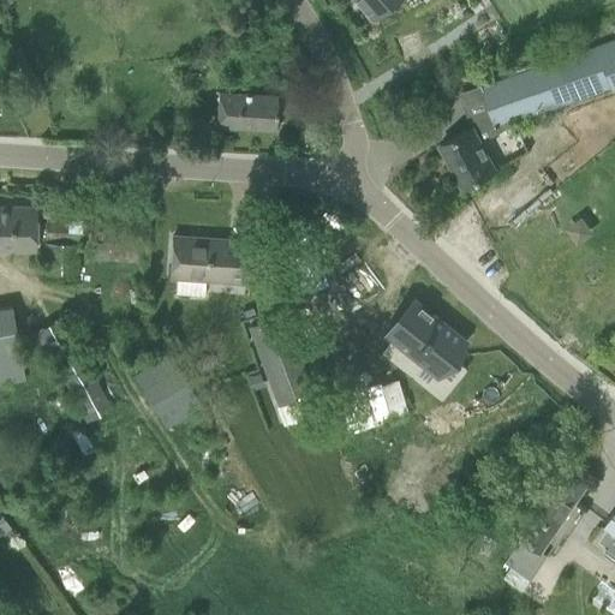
[(354,0),(371,18),(390,0),(354,0)]
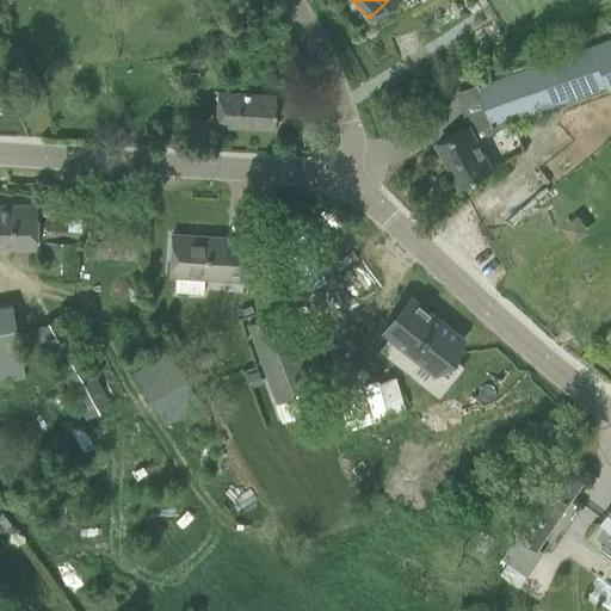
[(492,168),(476,141),(494,133),(492,125),(605,85),(608,90),(610,88),(610,37),(477,85),(486,107),(464,116),(468,127),(437,143),(460,185),(492,168)]
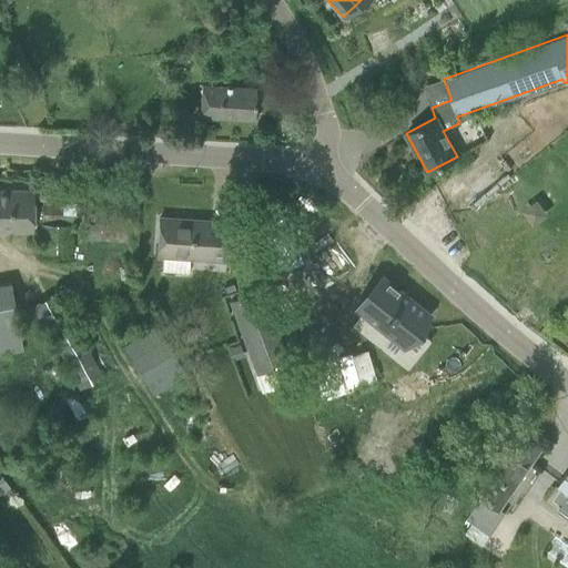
[(254,89),(201,85),(200,115),(253,118),(254,89)]
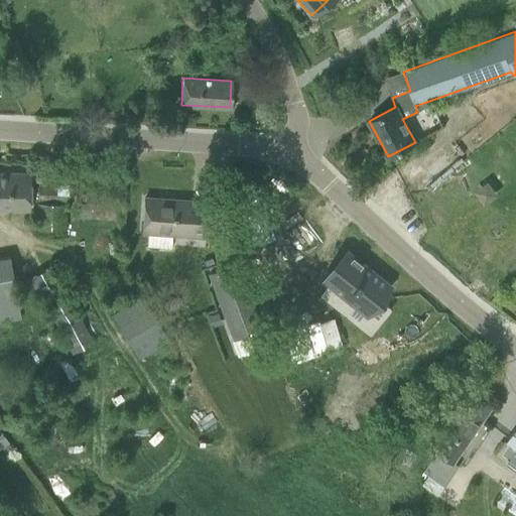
[(0,211),(29,211),(29,172),(0,172),(0,211)]
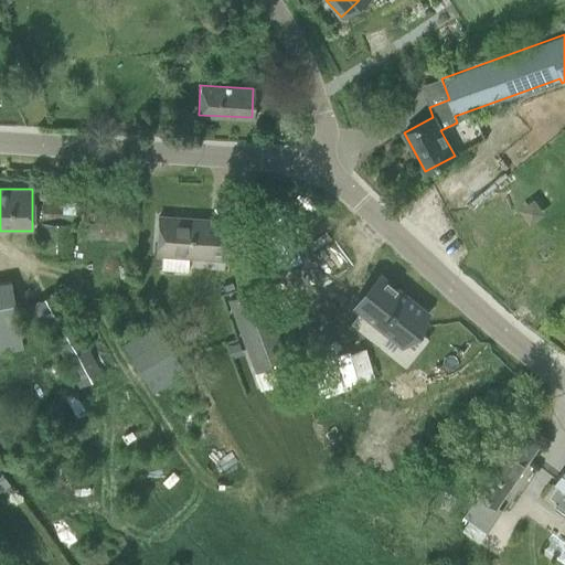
[(41,204),(40,222),(84,224),(84,236),(126,238),(128,209),(74,205),(73,206),(41,204)]
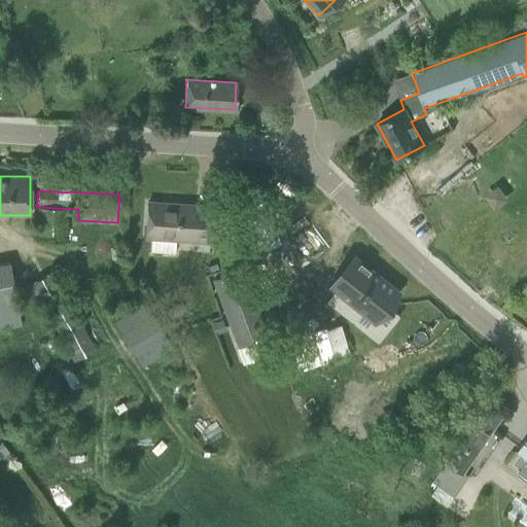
[(145,236),(151,237),(150,252),(175,253),(176,239),(210,241),(213,207),(147,203),(145,236)]
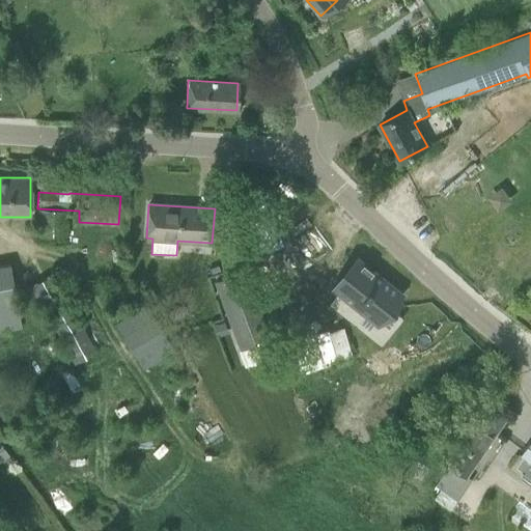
[(66,244),(67,212),(37,212),(37,244),(66,244)]
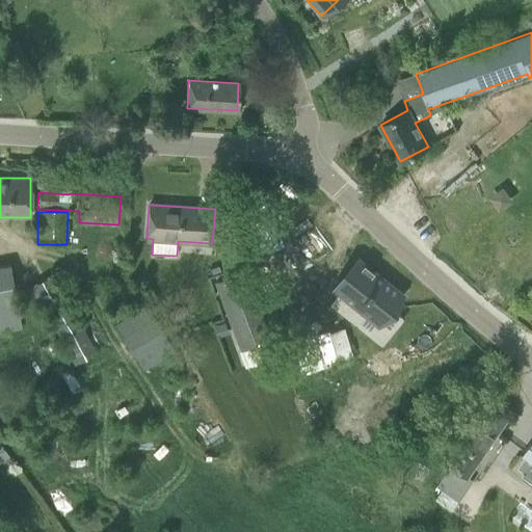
[(360,263),(354,258),(328,285),(334,289),(322,300),(348,325),(358,314),(371,325),(397,298),(370,272),(370,271),(369,271),(361,264),(362,264),(361,263),(360,263)]
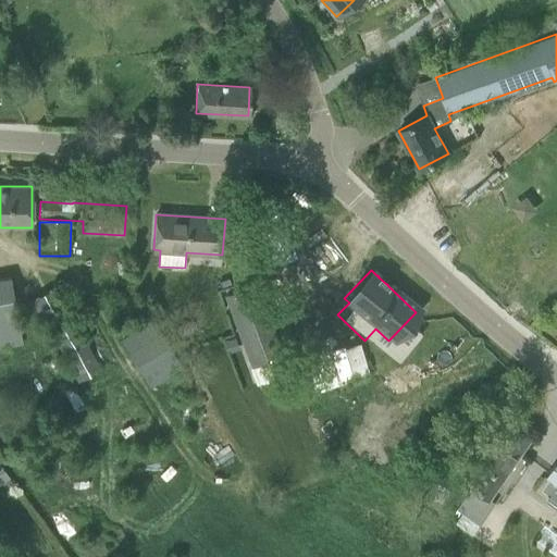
[(10,276),(0,277),(0,347),(23,344),(10,276)]
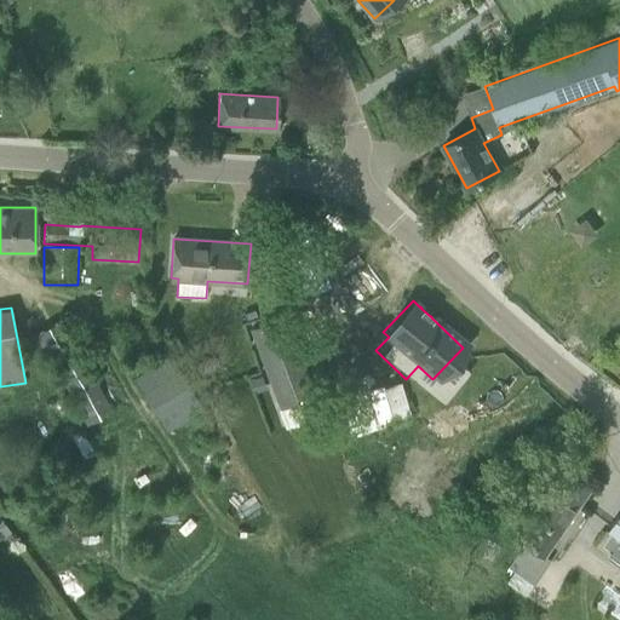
[(286,316),(250,329),(280,411),(316,397),(286,316)]
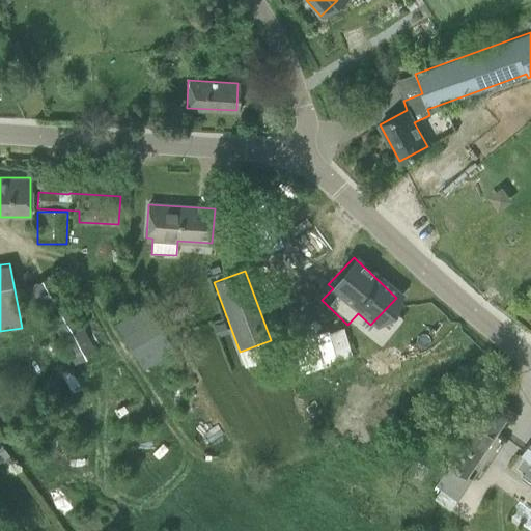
[(53,273),(30,286),(74,364),(96,352),(53,273)]
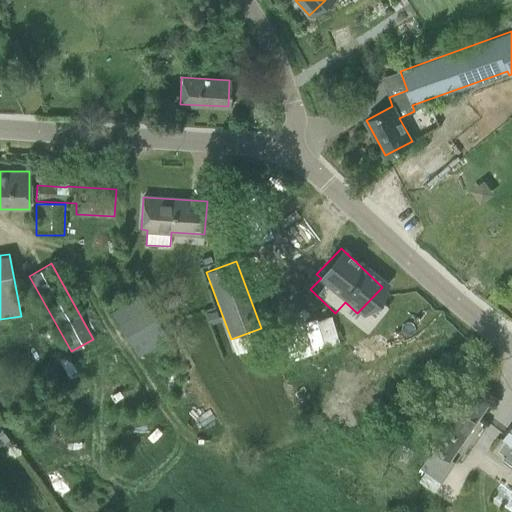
[(172,339),(147,294),(114,312),(140,357),(172,339)]
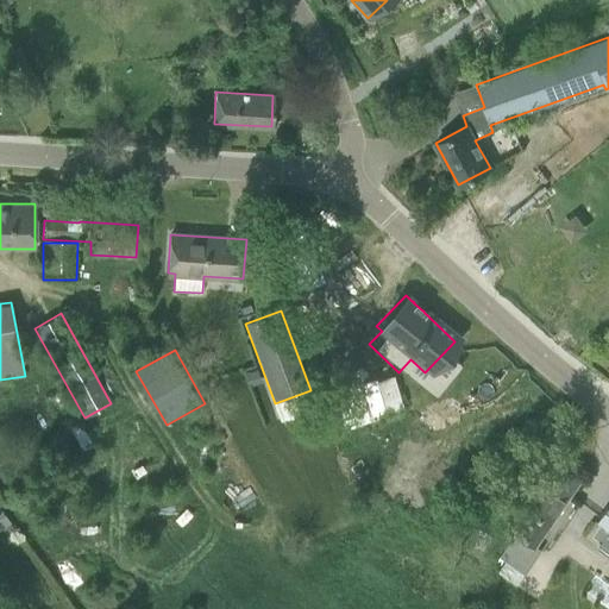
[(389,376),(325,399),(337,433),(401,410),(389,376)]
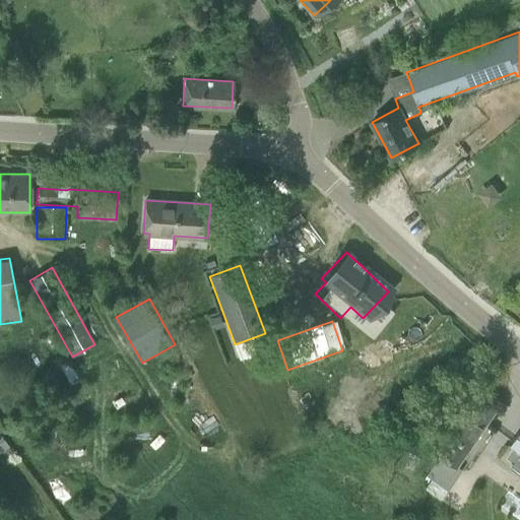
[(439,457),(455,468),(496,408),(479,397),(439,457)]
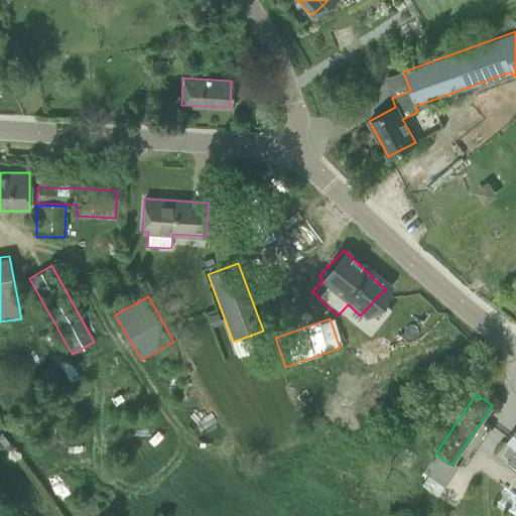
[(515,424),(505,440),(515,448),(515,424)]
